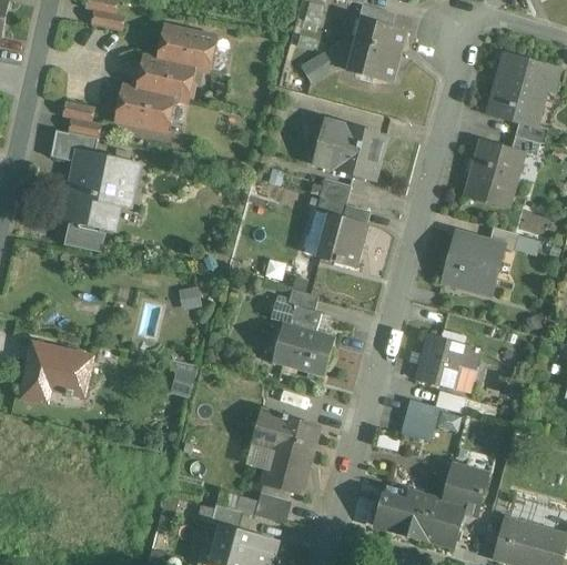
[(85,0),(84,7),(93,9),(91,23),(120,29),(123,14),(114,12),(117,0),(85,0)]
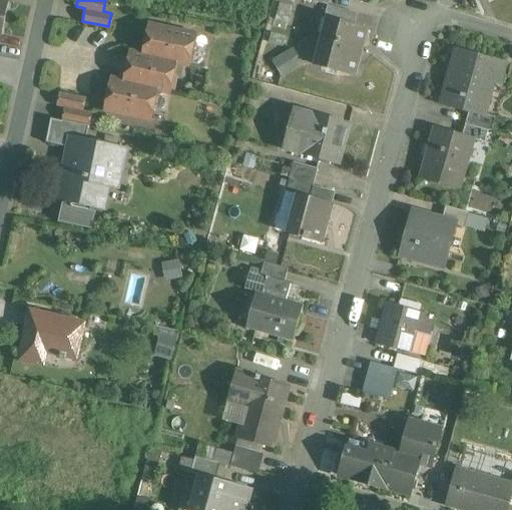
[(323,14),(329,16),(353,22),(356,11),(327,3),(323,14)]
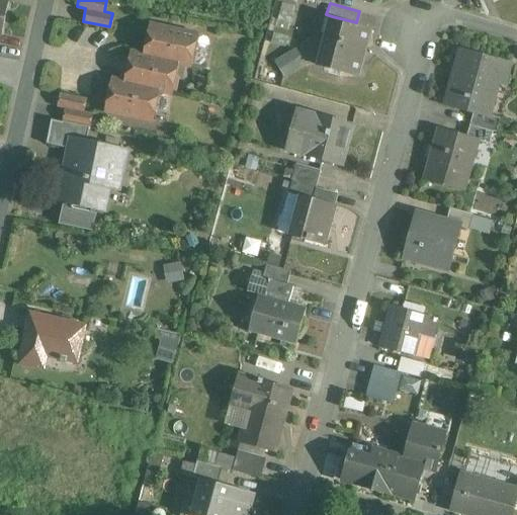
[(318,63),(336,68),(355,73),(367,26),(330,16),(318,63)]
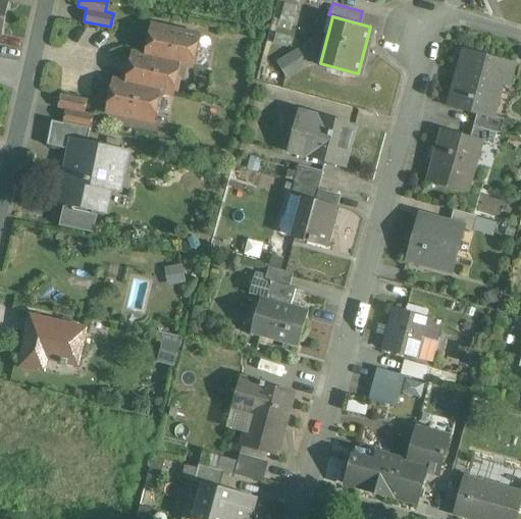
[(191,64),(192,62),(198,34),(151,23),(150,23),(144,53),(144,54),(145,54),(191,64)]
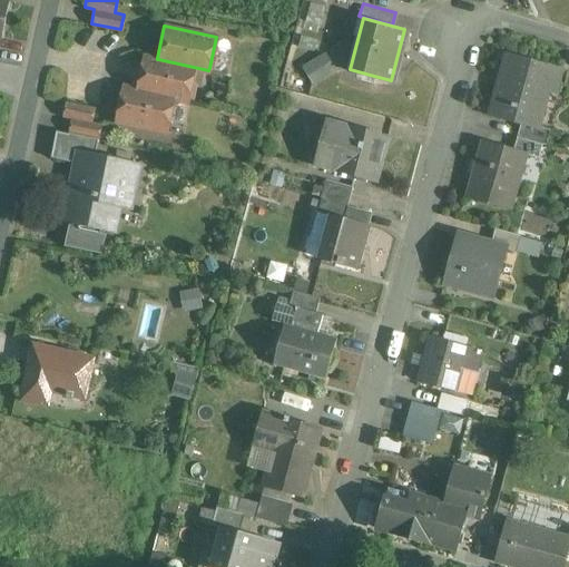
[(533,126),(538,109),(538,108),(543,88),(555,90),(561,68),(507,52),(489,113),(490,114),(533,126)]
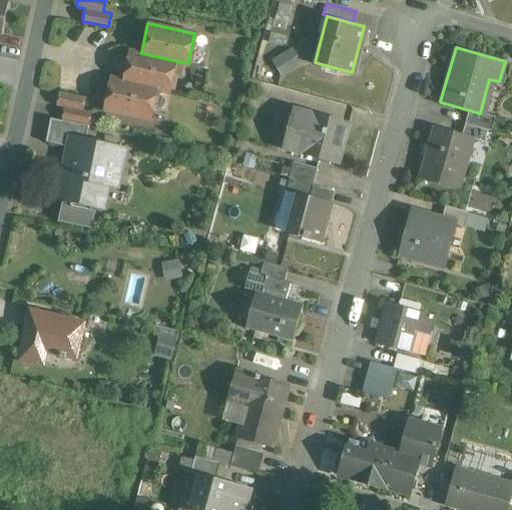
[(293,48),(274,55),(280,70),(298,64),(293,48)]
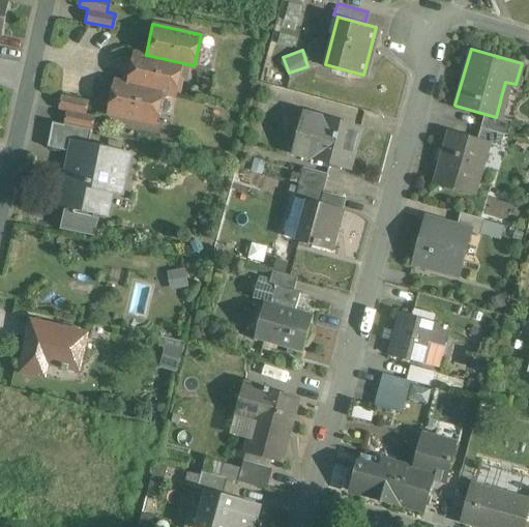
[(133,51),(130,63),(130,64),(126,82),(160,89),(162,89),(162,90),(174,92),(180,62),(146,55),(145,54),(133,51)]
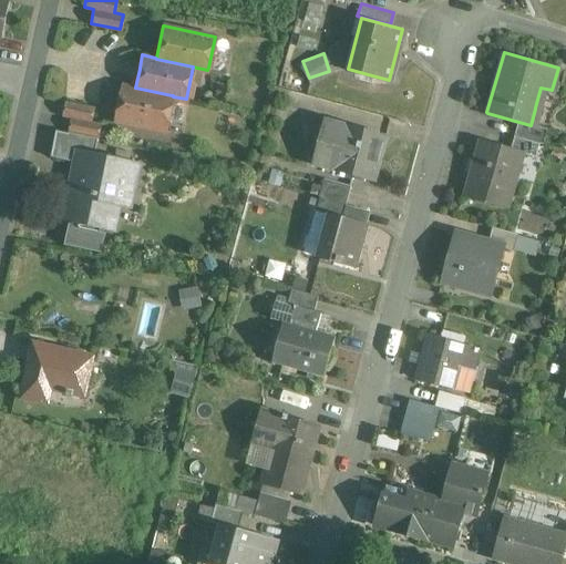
[(165,129),(167,121),(167,120),(172,95),(121,84),(114,118),(165,129)]
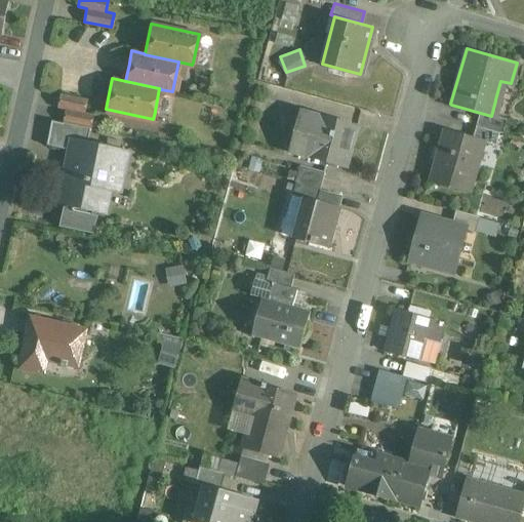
[(85,97),(78,96),(59,92),(57,106),(65,108),(63,121),(88,126),(89,126),(91,113),(83,111),(85,97)]
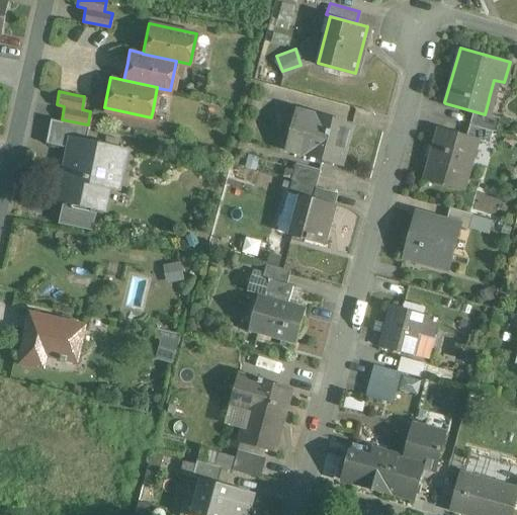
[(495,130),(497,122),(499,115),(486,112),(485,114),(472,111),(468,122),(495,130)]
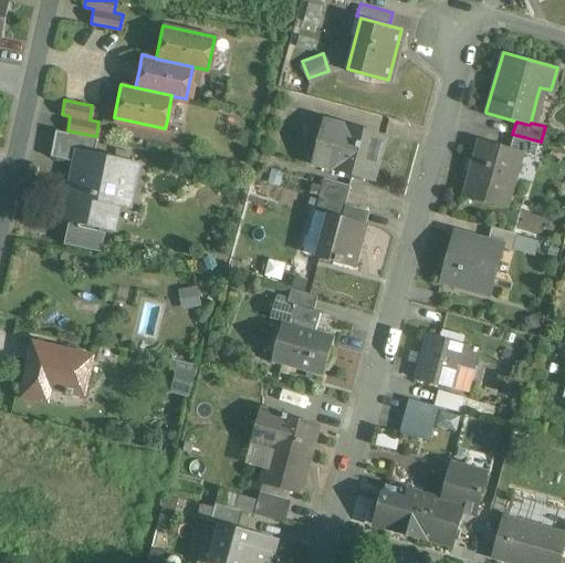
[(343,123),(342,125),(331,167),(370,178),(383,134),(382,134),(343,123)]
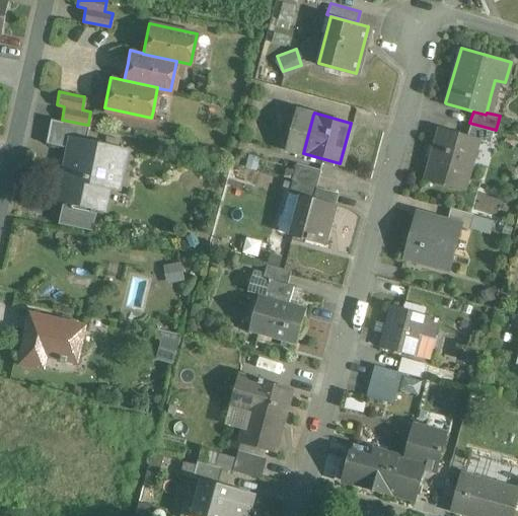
[(87,126),(61,120),(52,118),(47,143),(69,147),(70,147),(72,136),(85,138),(87,126)]
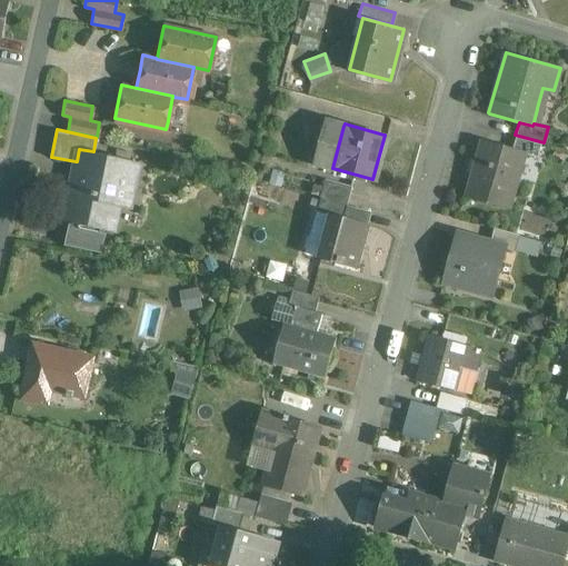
[(524,151),(524,152),(536,156),(540,141),(515,135),(511,148),(524,151)]
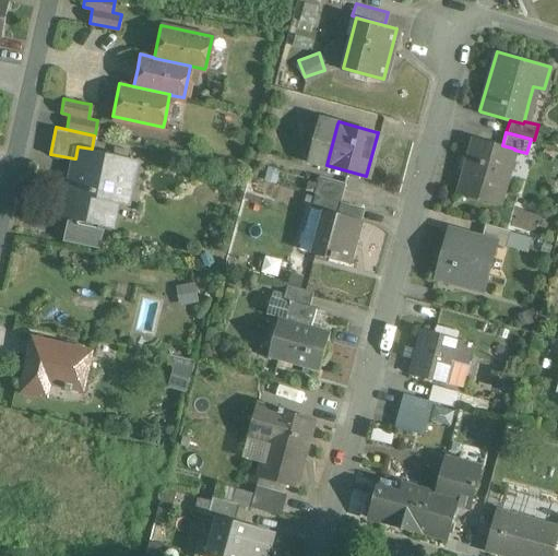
[(514,149),(490,142),(473,138),(458,191),(498,203),(514,149)]
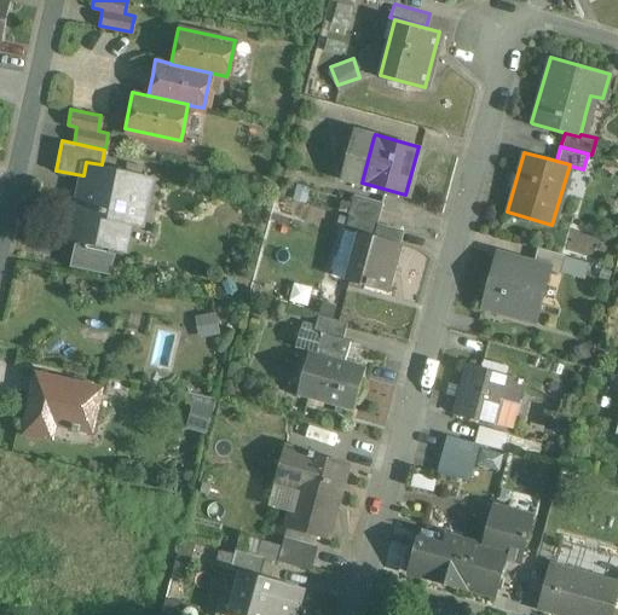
[(86,162),(84,172),(84,173),(84,177),(79,175),(65,237),(94,244),(97,235),(116,238),(120,220),(134,222),(139,199),(145,199),(150,175),(87,162),(86,162)]
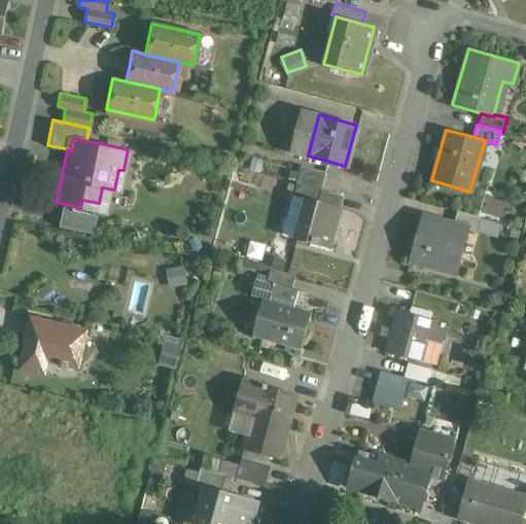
[(295,182),(306,184),(307,184),(319,188),(324,172),(301,165),(295,182)]
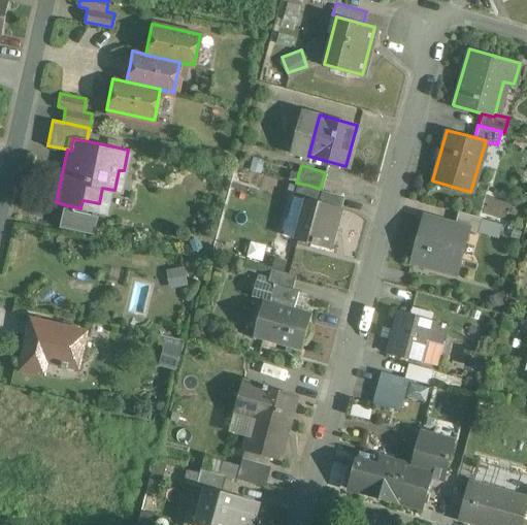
[(320,189),(303,185),(296,183),(293,195),(302,198),(302,197),(303,197),(317,201),(320,189)]
